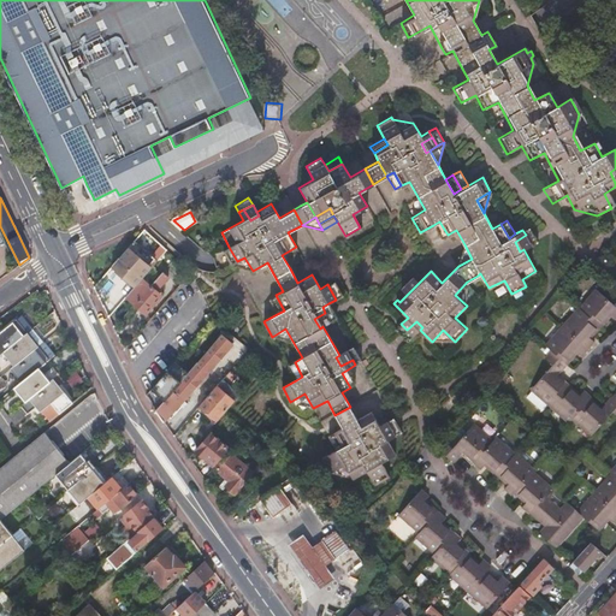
[(439,221),(433,225),(440,238),(448,235),(439,221)]
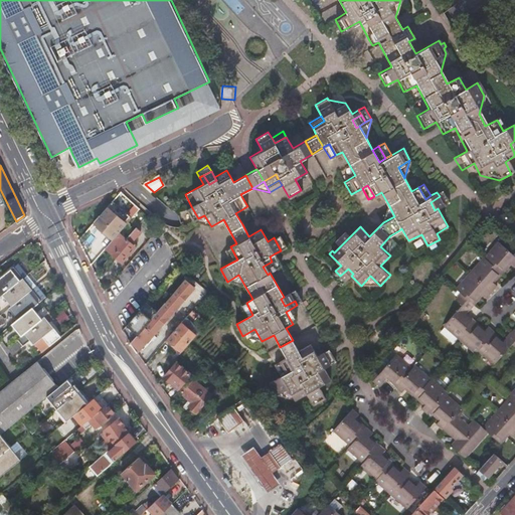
[(437,192),(440,196),(444,204),(450,201),(443,189),(437,192)]
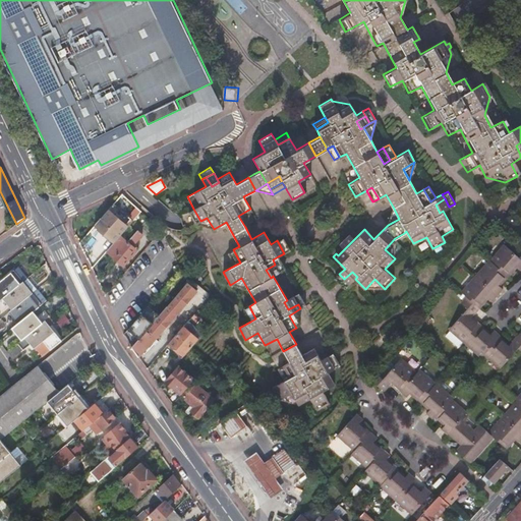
[(440,213),(443,211),(449,207),(445,198),(436,205),(440,213)]
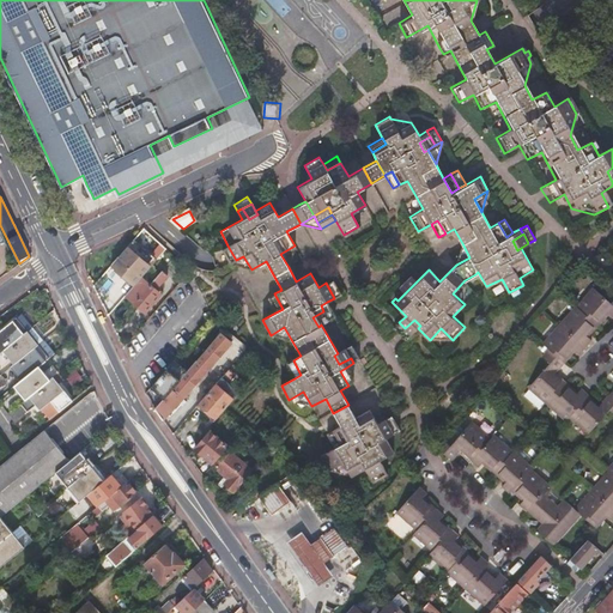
[(143,238),(139,235),(132,242),(137,246),(143,238)]
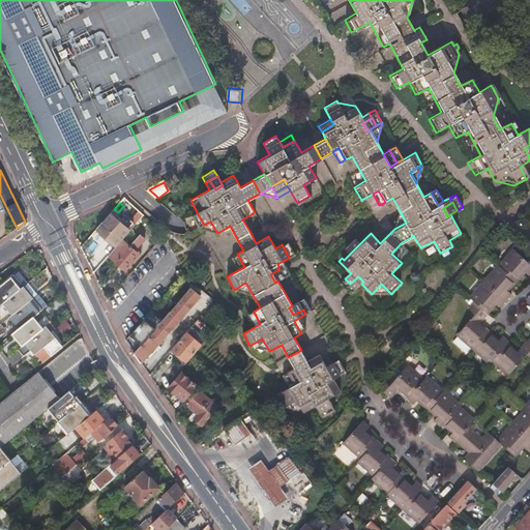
[(406,223),(400,210),(394,229),(406,223)]
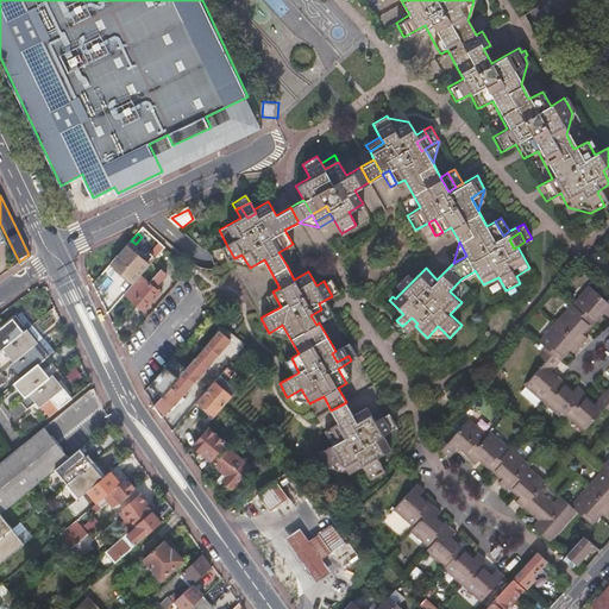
[(234,258),(226,244),(220,248),(224,255),(228,262),(234,258)]
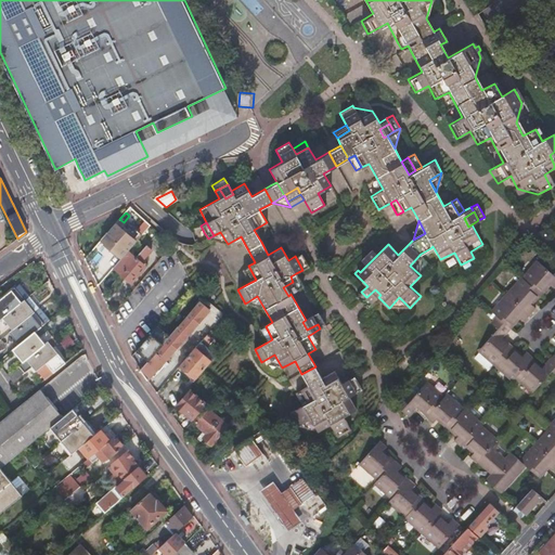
[(254,230),(261,242),(267,222),(254,230)]
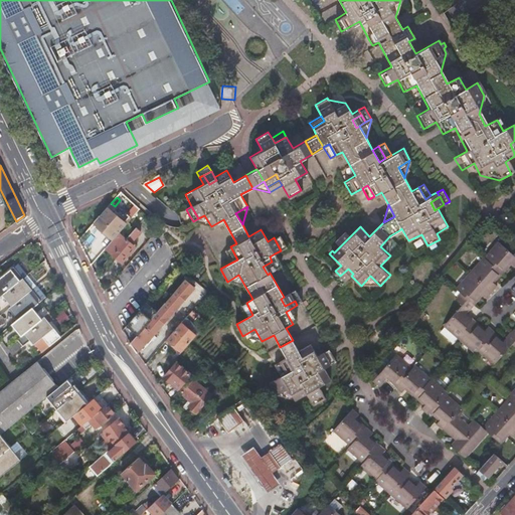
[(115,213),(108,207),(107,208),(95,222),(103,229),(101,231),(105,234),(107,231),(112,236),(122,225),(119,223),(123,219),(115,213)]
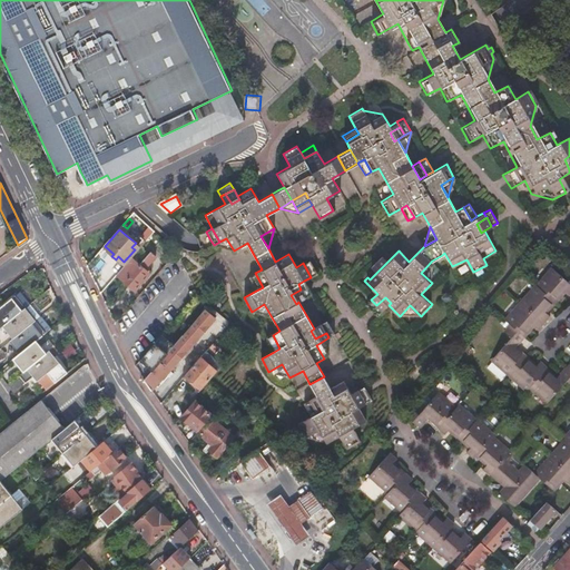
[(219,242),(214,245),(234,251),(226,238),(219,242)]
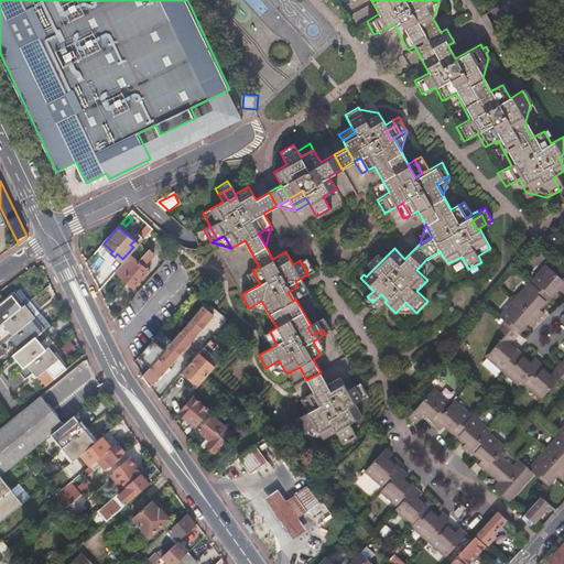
[(142,248),(139,246),(130,256),(115,273),(130,286),(145,269),(143,267),(154,255),(149,250),(138,262),(133,258),(142,248)]
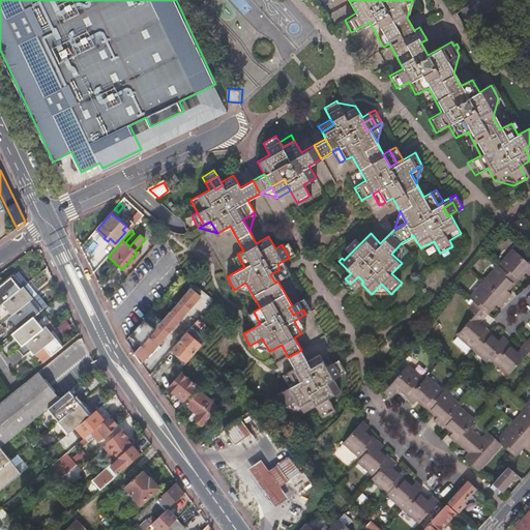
[(350,254),(360,243),(356,238),(346,249),(350,254)]
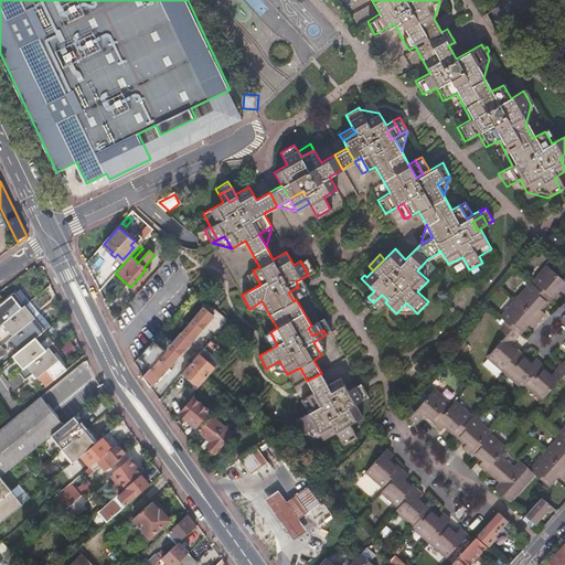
[(300,260),(308,275),(315,272),(306,257),(300,260)]
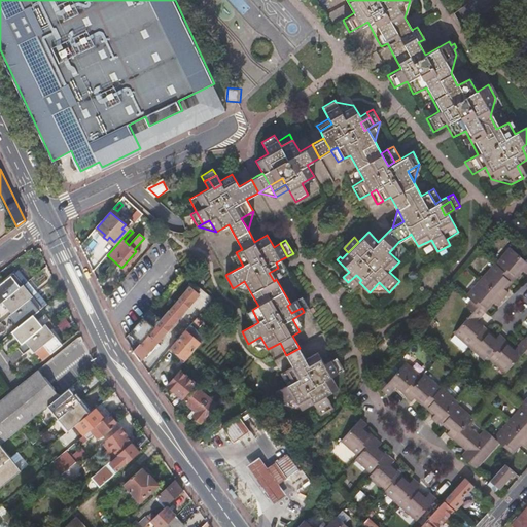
[(389,252),(399,261),(399,241),(389,252)]
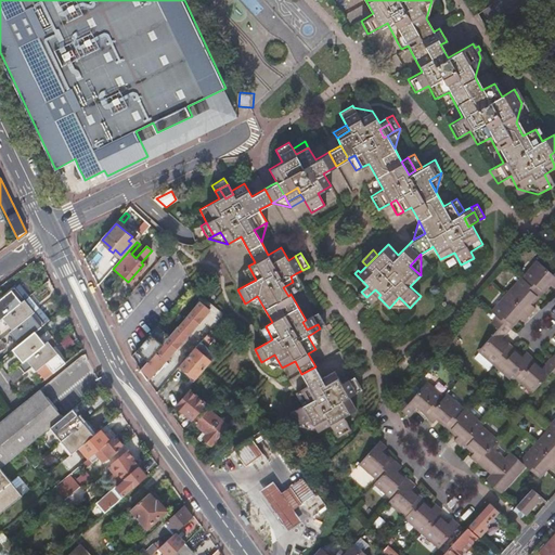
[(499,330),(495,333),(502,339),(511,328),(511,327),(519,318),(525,322),(537,308),(531,304),(541,294),(551,284),(554,287),(554,275),(539,261),(524,279),(523,279),(493,313),(498,317),(492,323),(499,330)]
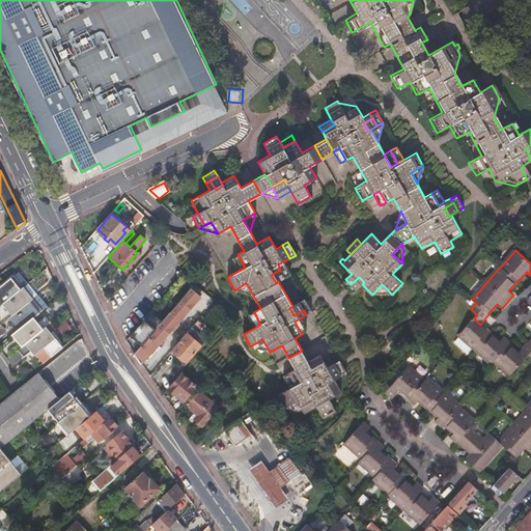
[(140,255),(137,253),(122,270),(126,272),(140,255)]
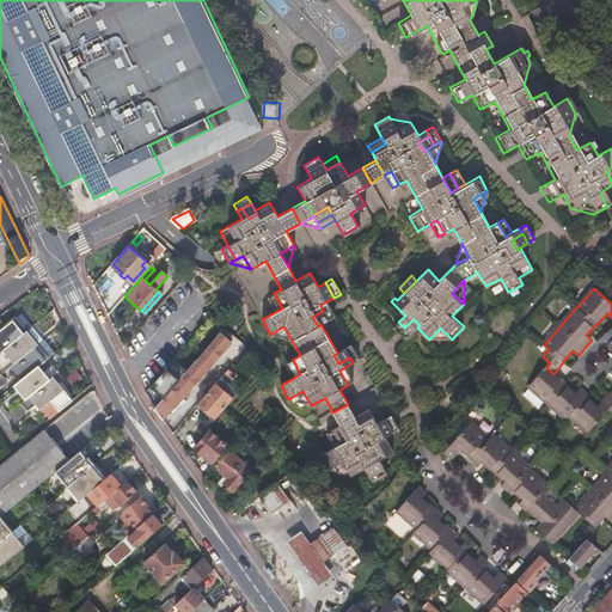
[(282,308),(274,293),(268,297),(275,312),(282,308)]
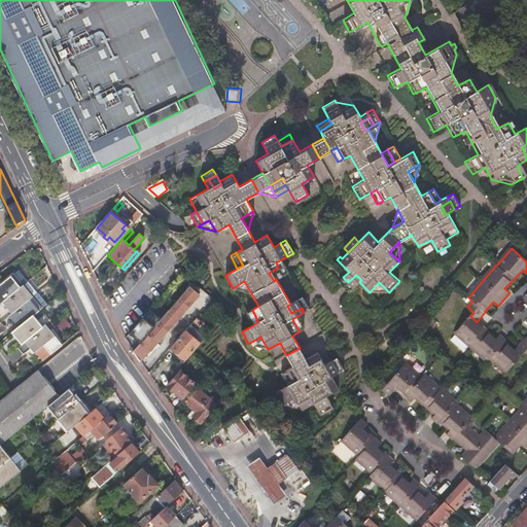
[(276,262),(278,268),(283,275),(288,272),(281,259),(276,262)]
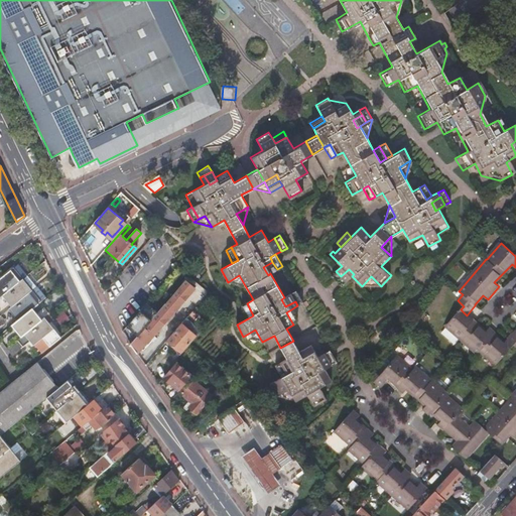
[(268,275),(270,273),(277,269),(272,262),(263,267),(268,275)]
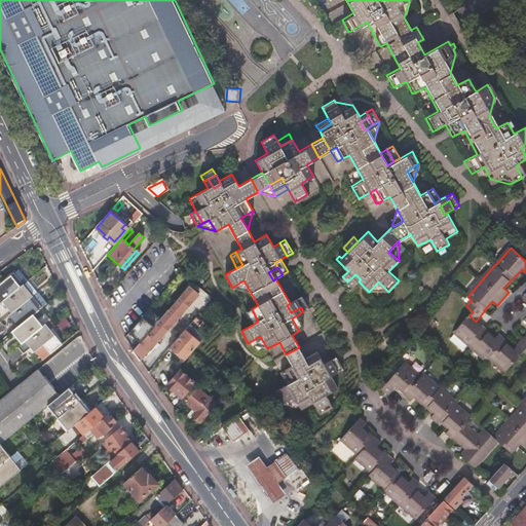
[(0,301),(2,300),(20,286),(10,273),(0,282),(0,301)]
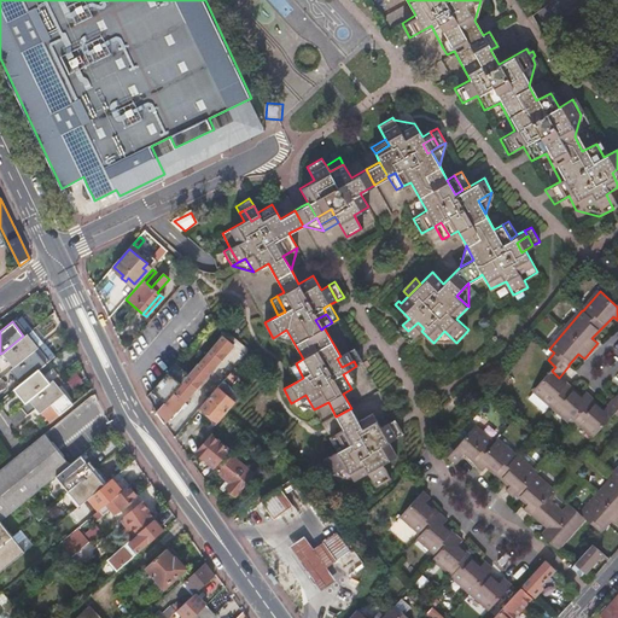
[(408,331),(414,337),(421,331),(424,328),(418,322),(408,331)]
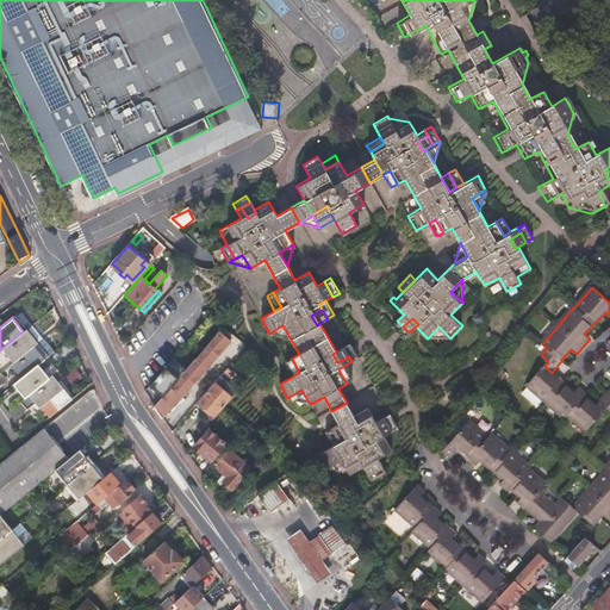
[(403,327),(397,321),(392,327),(404,338),(409,332),(403,327)]
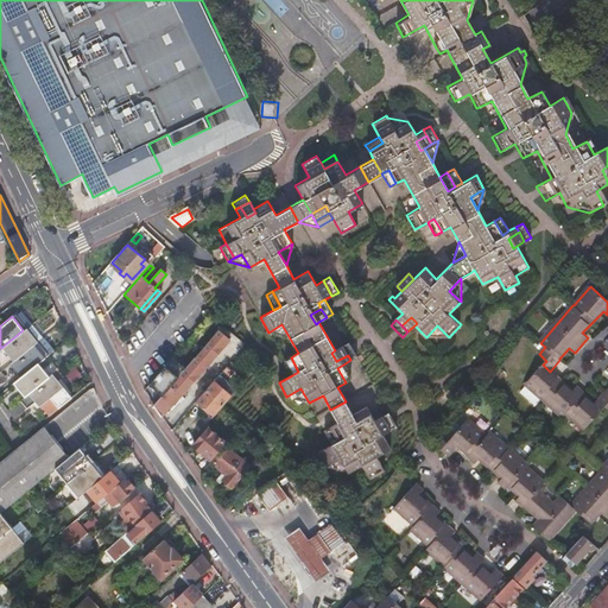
[(437,325),(426,337),(449,337),(437,325)]
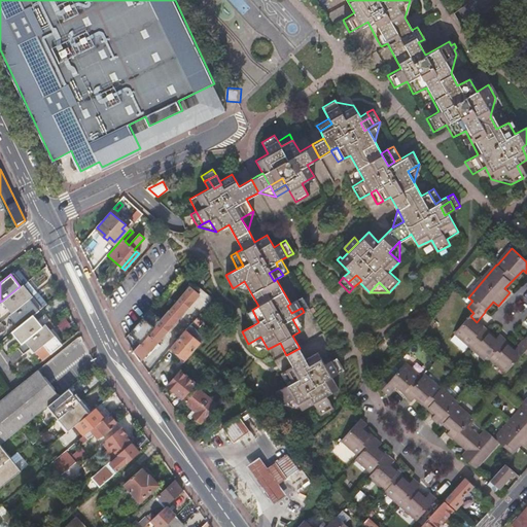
[(11,312),(30,297),(32,295),(23,283),(20,286),(2,301),(11,312)]
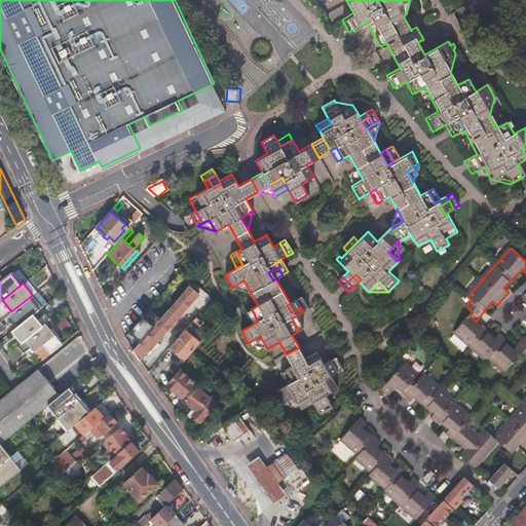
[(189,290),(187,288),(179,298),(173,304),(167,310),(154,326),(141,342),(134,350),(140,360),(140,361),(157,341),(155,340),(180,310),(182,312),(197,295),(191,291),(192,290),(190,288),(189,290)]
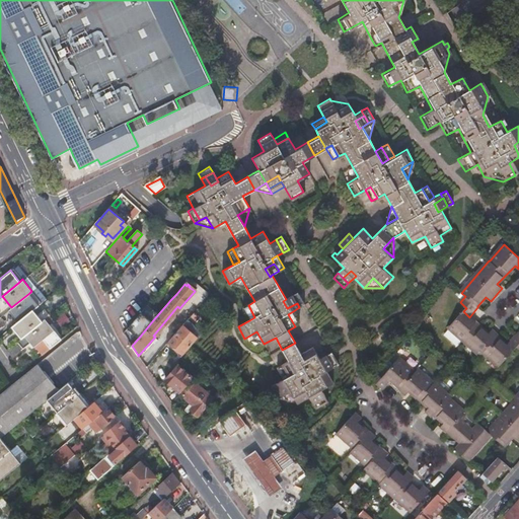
[(297,303),(299,307),(305,304),(298,292),(292,295),(297,303)]
